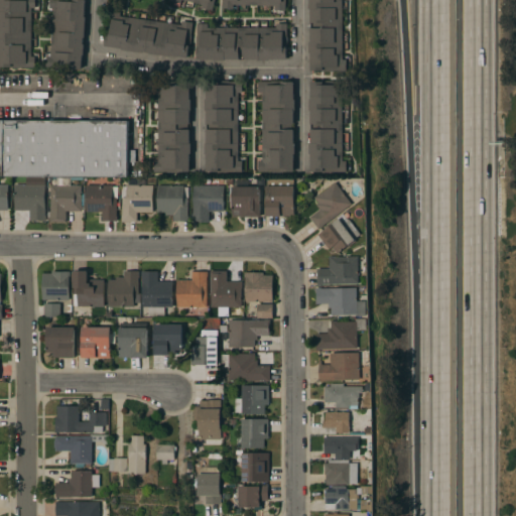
[(31,56),(35,56),(35,68),(21,68),(0,68),(0,0),(35,0),(35,8),(31,8),(31,56)]
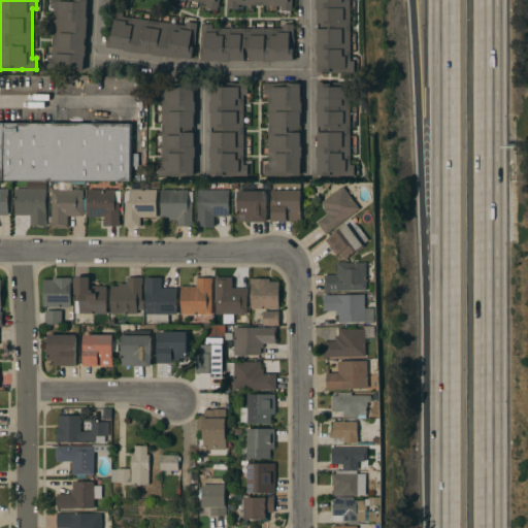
[(55,8),(51,8),(51,0),(87,0),(87,17),(88,17),(87,39),(86,38),(85,44),(87,44),(86,56),(85,56),(84,71),(47,69),(47,58),(52,58),(55,8)]
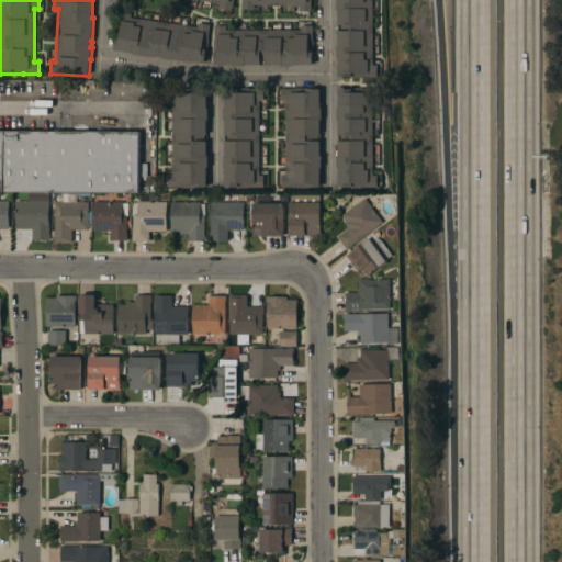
[(232,12),(233,0),(186,0),(217,4),(217,10),(232,12)]
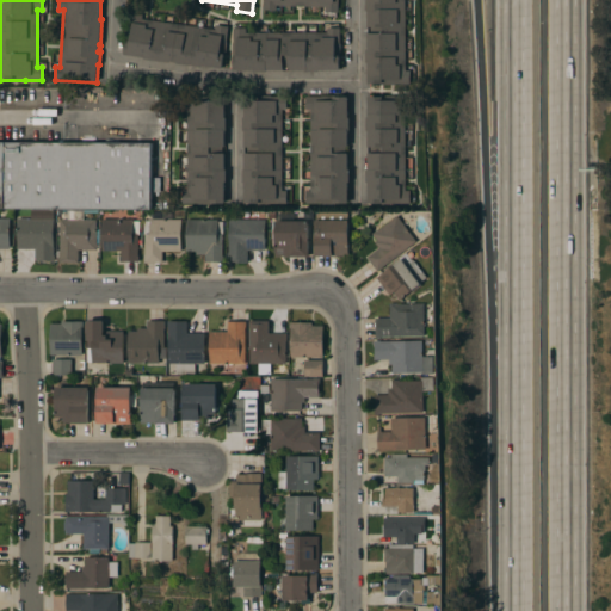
[(264,0),(338,0),(338,13),(325,12),(325,7),(276,5),(276,10),(264,10),(264,0)]
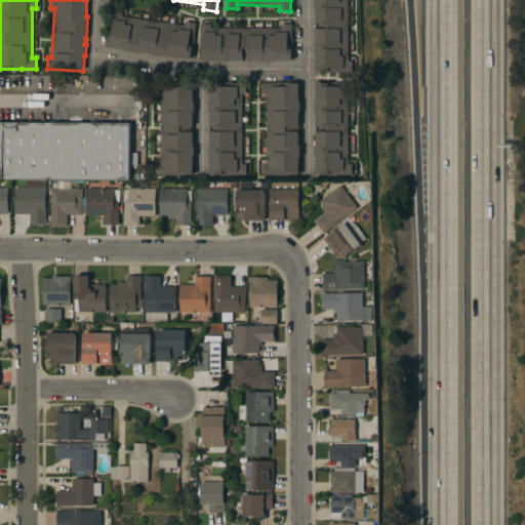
[(348,0),(348,61),(352,61),(352,72),(316,72),(316,54),(315,54),(315,42),(316,42),(316,9),(314,9),(314,0),(348,0)]
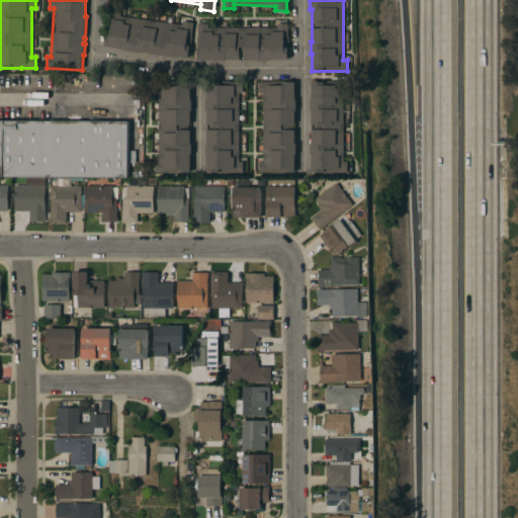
[(182,24),(182,21),(193,23),(191,35),(192,35),(191,48),(189,48),(188,58),(171,56),(171,57),(150,54),(150,53),(144,52),(144,53),(130,51),(130,52),(122,51),(122,49),(105,47),(110,11),(120,13),(120,16),(182,24)]
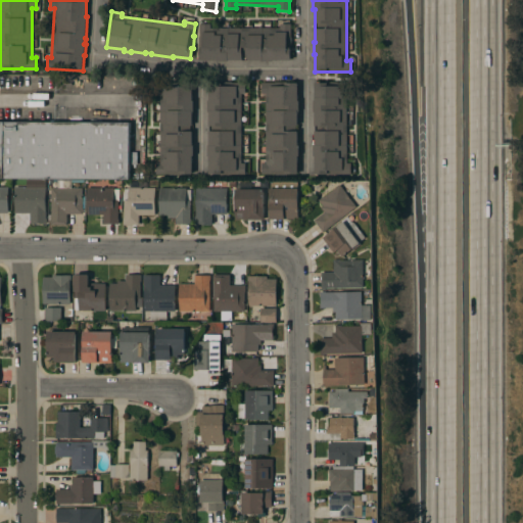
[(280,28),(280,25),(290,25),(290,60),(199,60),(199,24),(210,24),(210,28),(280,28)]
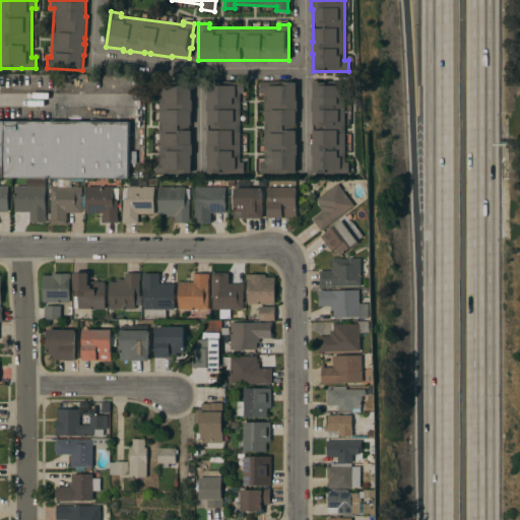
[(207,173),(208,155),(206,155),(206,144),(207,144),(207,111),(206,111),(206,100),(208,100),(208,81),(243,81),(243,93),(237,93),(237,102),(240,102),(240,163),(244,163),(244,174),(207,173)]
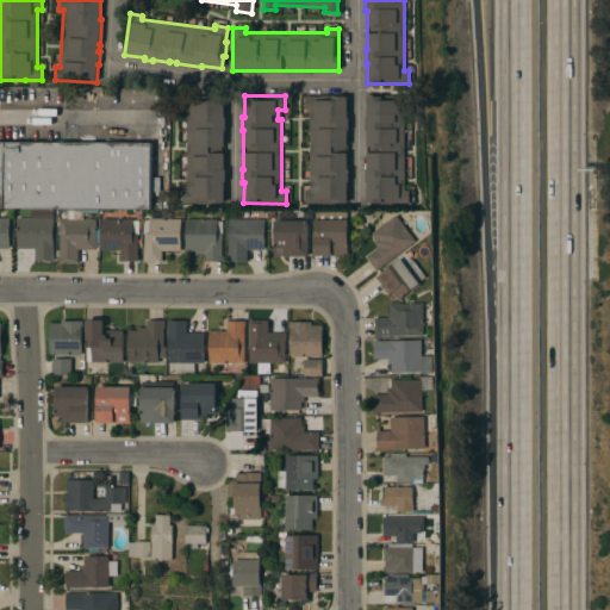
[(186,110),(181,110),(181,97),(224,97),(224,118),(225,118),(225,131),(224,131),(224,169),(225,169),(225,182),(224,182),(224,204),(181,204),(181,191),(186,191),(186,110)]
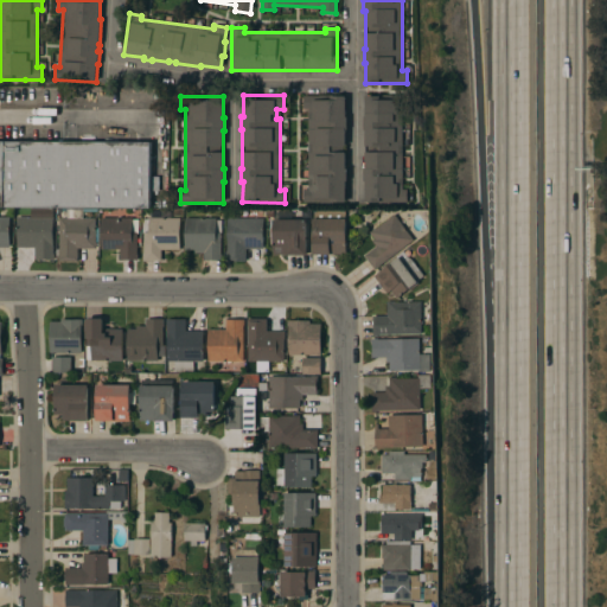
[(308,109),(304,109),(304,96),(331,96),(345,96),(345,116),(346,116),(346,129),(345,129),(345,168),(346,168),(346,181),(345,181),(345,203),(304,203),(304,190),(308,190),(308,109)]
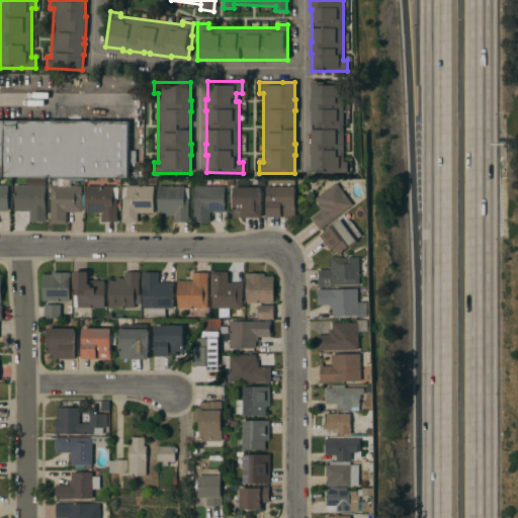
[(343,157),(347,157),(347,173),(312,173),(312,155),(311,155),(311,144),(312,144),(312,111),(311,111),(311,99),(312,99),(312,82),(347,82),(347,92),(343,92),(343,157)]
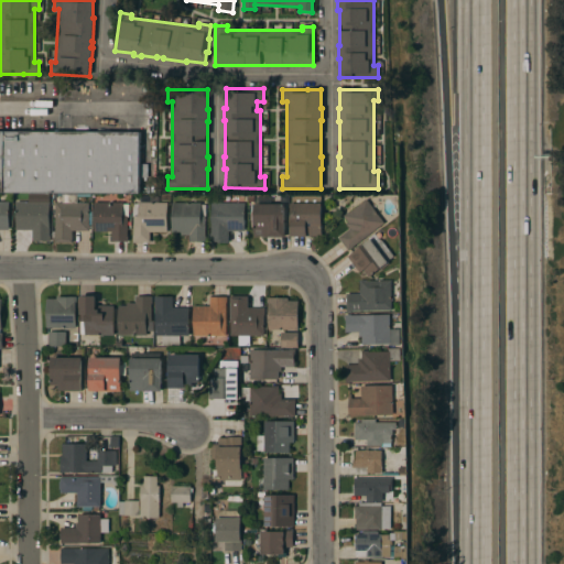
[(0,131),(139,132),(139,164),(148,164),(148,177),(140,177),(140,193),(51,193),(29,193),(0,193),(0,131)]
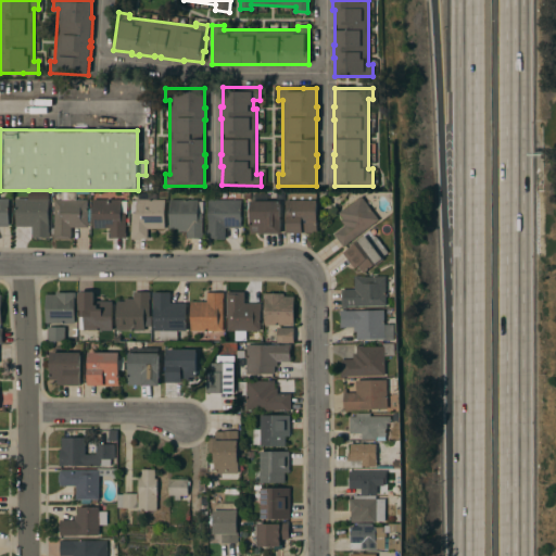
[(50,199),(49,199),(49,232),(50,232),(50,238),(32,238),(32,227),(16,227),(16,199),(28,199),(28,190),(50,190),(50,199)]
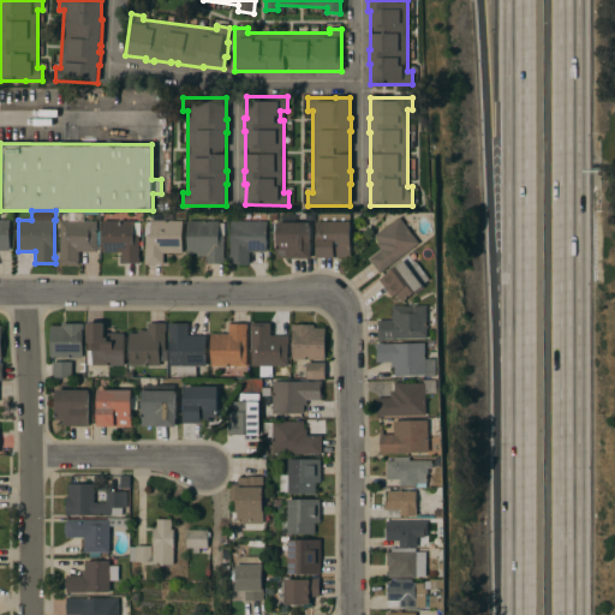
[(351,257),(318,258),(317,221),(318,221),(318,214),(350,214),(351,257)]
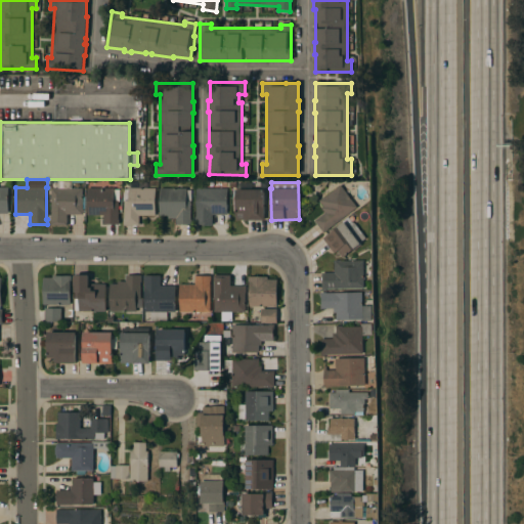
[(323,232),(314,221),(324,213),(321,208),(323,207),(318,201),(323,197),(324,198),(341,185),(357,207),(323,232)]
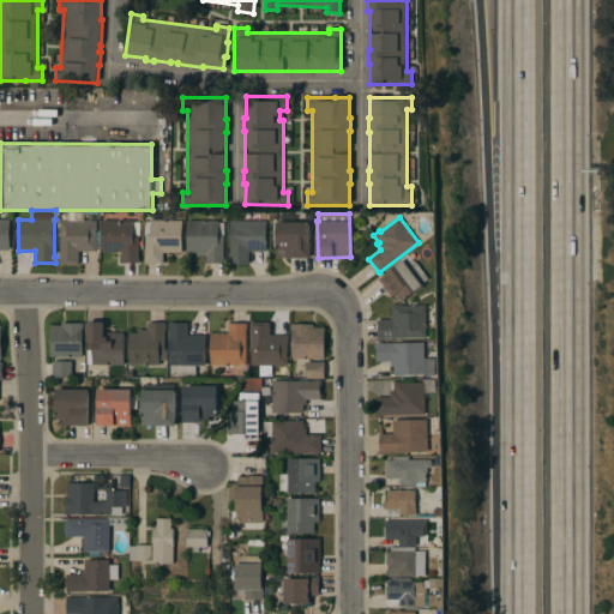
[(0,220),(10,220),(10,251),(0,250),(0,220)]
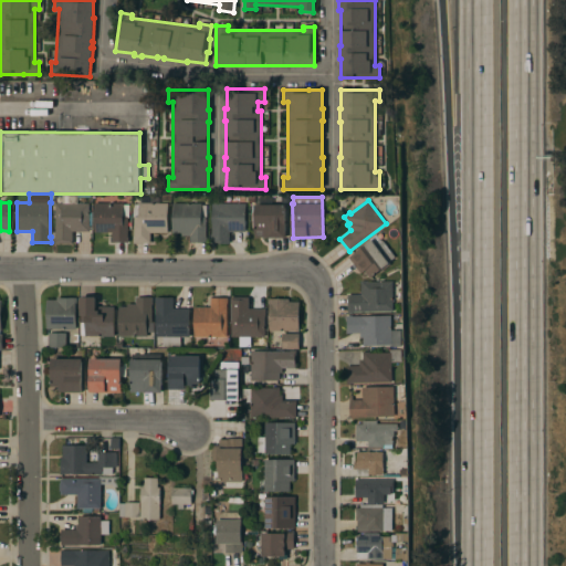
[(90,203),(90,211),(92,210),(92,226),(90,226),(90,231),(72,231),(73,243),(54,243),(54,239),(52,239),(52,232),(53,232),(56,231),(55,203),(90,203)]
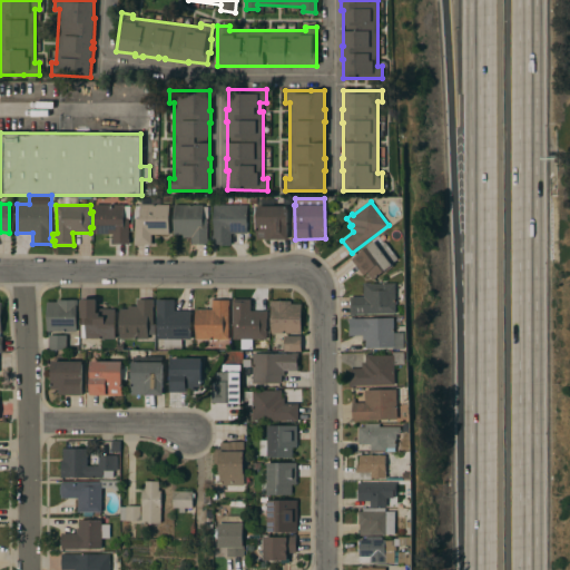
[(124,205),(124,218),(129,218),(129,244),(112,244),(112,234),(95,234),(95,205),(124,205)]
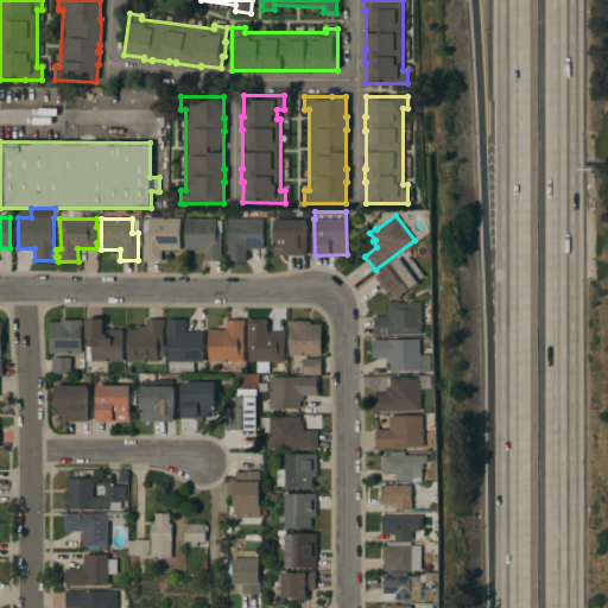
[(181,219),(179,249),(162,249),(162,261),(143,261),(143,253),(144,253),(144,233),(143,233),(143,220),(150,220),(150,219),(181,219)]
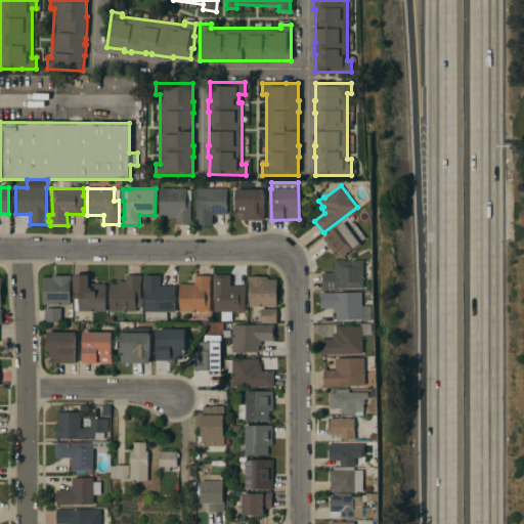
[(186,188),(186,190),(191,190),(191,202),(190,202),(190,219),(191,219),(191,224),(176,224),(176,218),(168,218),(168,216),(160,216),(160,188),(186,188)]
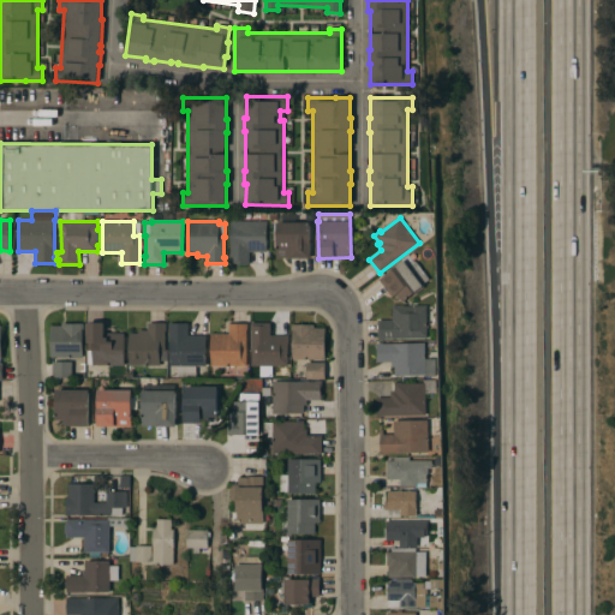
[(267,221),(267,251),(249,251),(249,264),(237,264),(237,263),(230,263),(230,255),(231,255),(231,221),(267,221)]
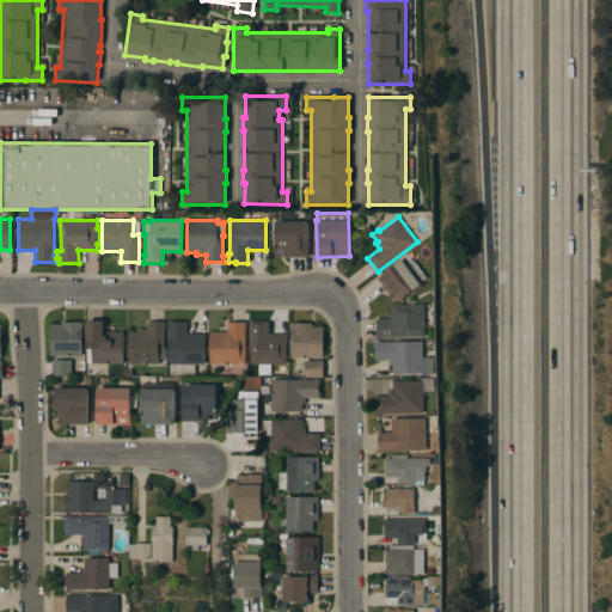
[(308,221),(308,250),(310,250),(310,257),(275,257),(275,221),(308,221)]
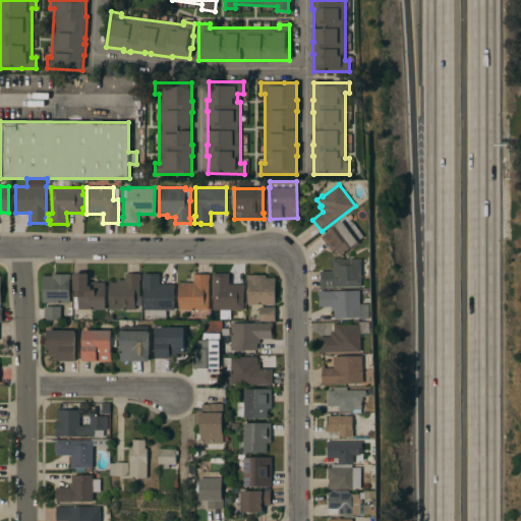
[(342,221),(347,227),(353,223),(363,237),(357,241),(359,243),(350,249),(341,256),(335,249),(332,251),(321,237),(342,221)]
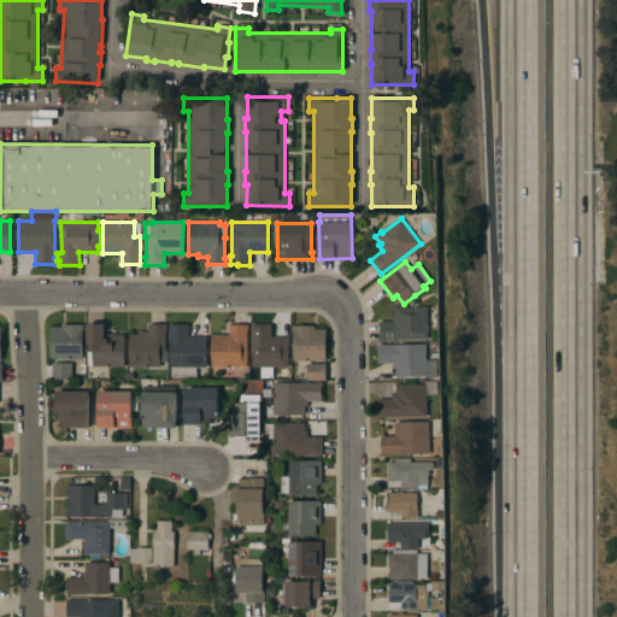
[(428,339),(387,340),(387,341),(378,341),(378,321),(393,321),(393,306),(401,306),(401,307),(428,306),(428,339)]
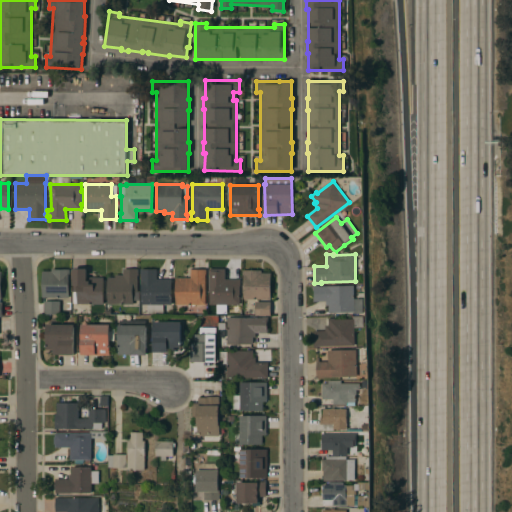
[(77,304),(77,285),(72,285),(73,268),(87,269),(87,277),(103,277),(103,304),(77,304)]
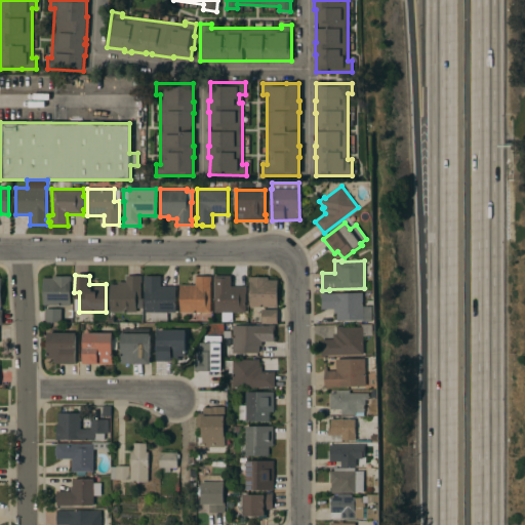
[(43,305),(43,278),(52,278),(52,276),(71,276),(71,305),(43,305)]
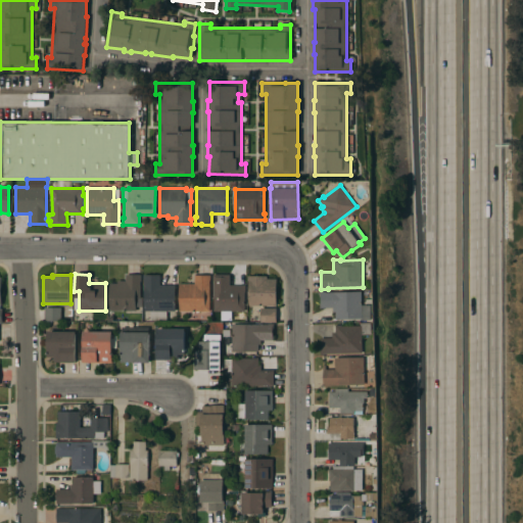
[(109,311),(109,283),(117,283),(117,281),(126,281),(126,275),(141,275),(141,281),(140,281),(140,298),(136,298),(136,311),(109,311)]
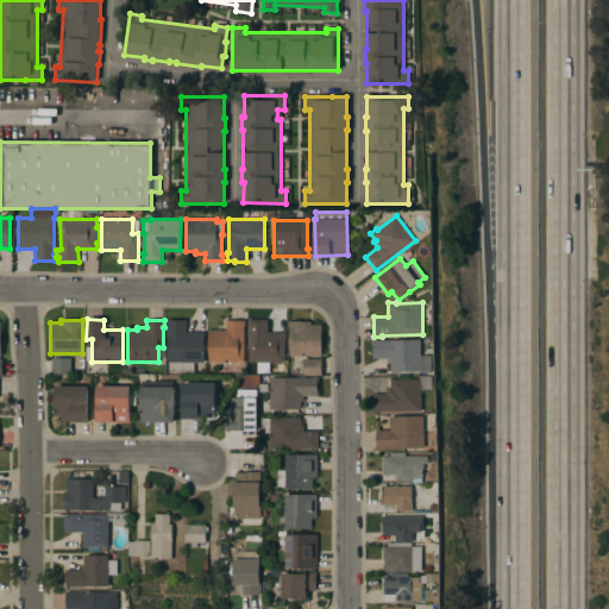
[(168,326),(167,326),(167,320),(187,320),(186,332),(203,332),(203,363),(194,363),(194,374),(175,374),(175,363),(168,363),(168,326)]
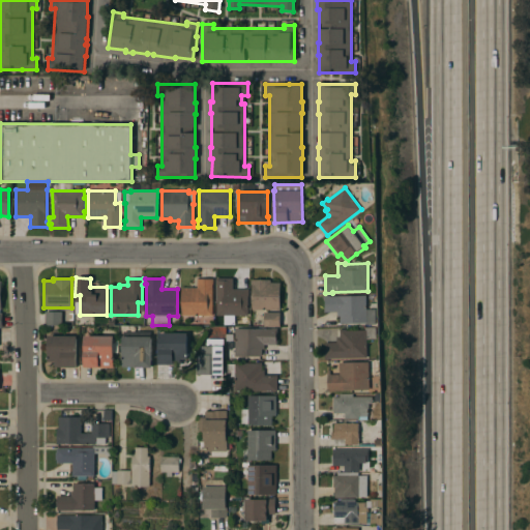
[(181,316),(181,288),(197,288),(197,278),(213,278),(213,284),(212,284),(212,316),(181,316)]
